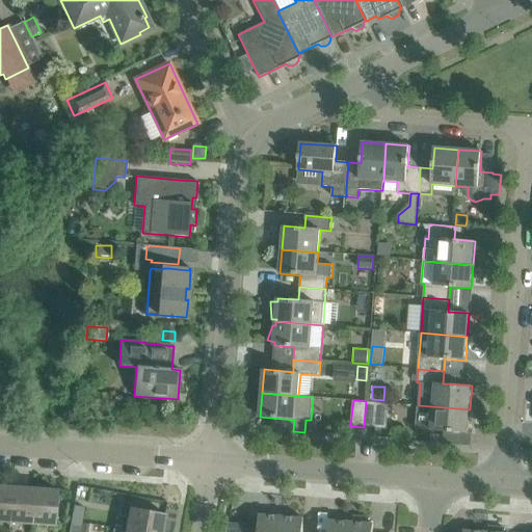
[(388,403),(379,402),(366,401),(364,427),(386,429),(388,403)]
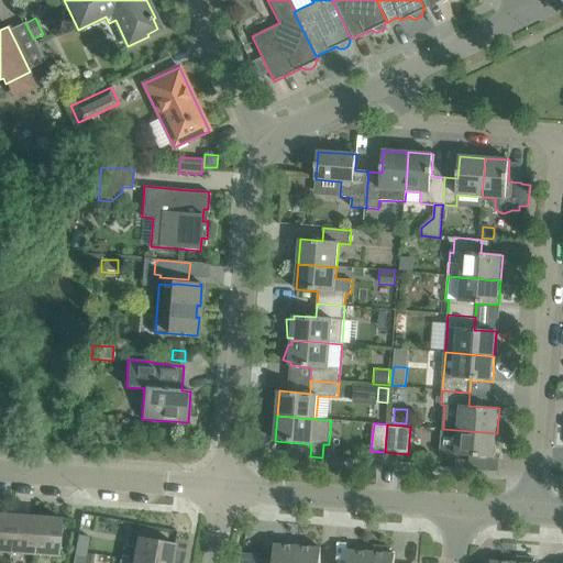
[(495,459),(497,433),(443,429),(441,454),(495,459)]
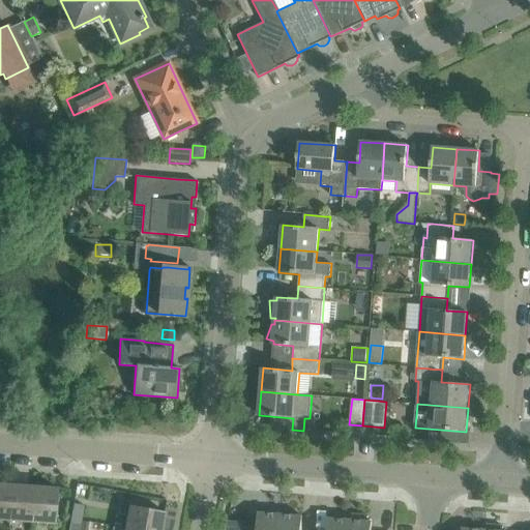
[(0,520),(9,521),(12,486),(0,483),(0,520)]
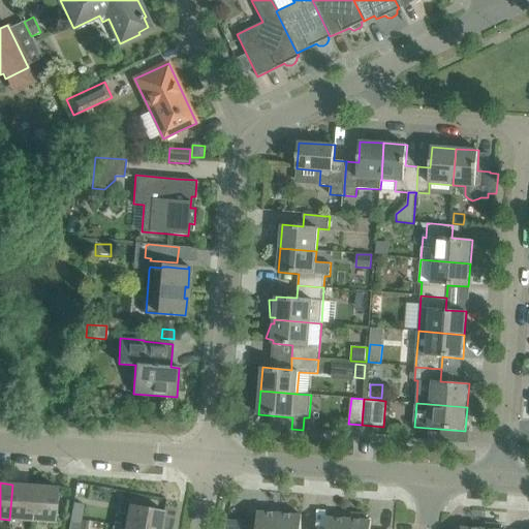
[(32,521),(34,486),(12,485),(9,520),(32,521)]
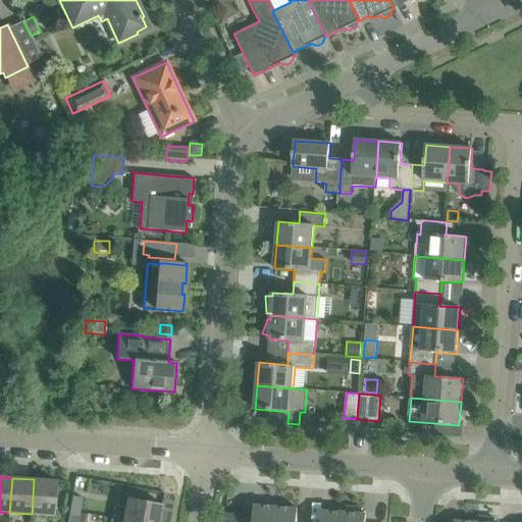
[(54,516),(55,502),(57,481),(34,479),(32,514),(54,516)]
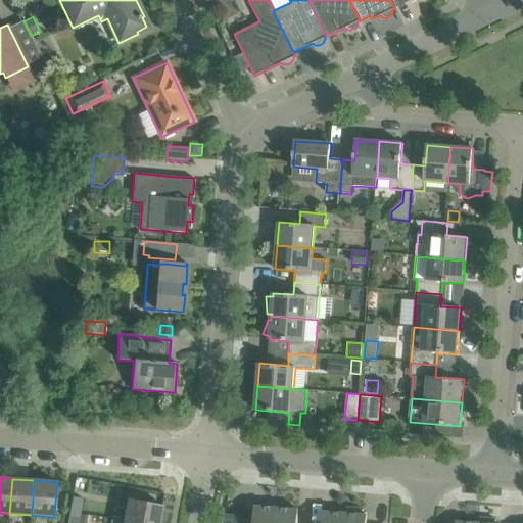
[(70,509),(81,512),(83,498),(73,496),(70,509)]
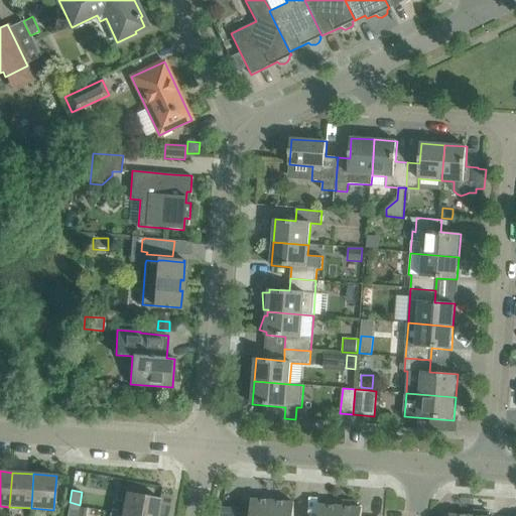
[(122,514),(131,515),(156,515),(160,499),(126,492),(122,514)]
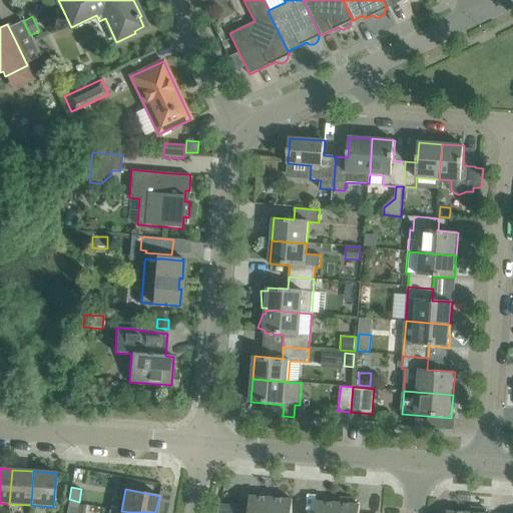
[(219,508),(218,512),(271,512),(273,498),(250,496),(248,512),(237,512),(238,509),(219,508)]
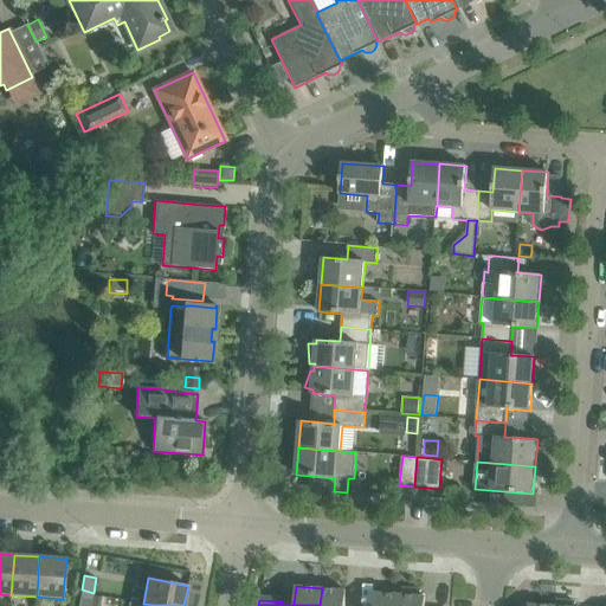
[(345,605),(346,591),(322,588),(320,605),(345,605)]
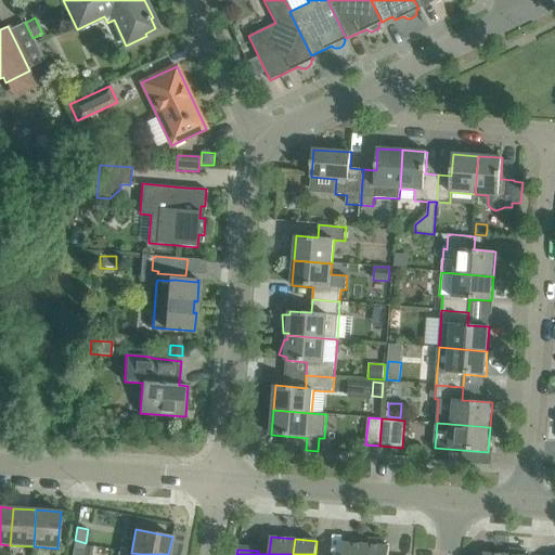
[(82,554),(86,543),(75,540),(72,554),(82,554)]
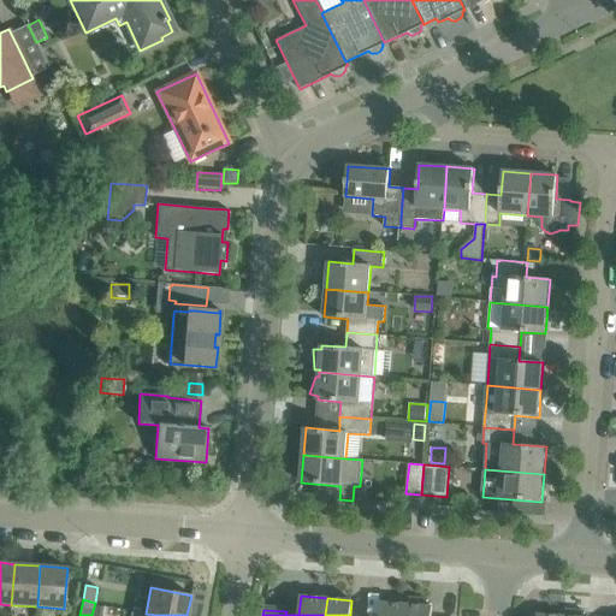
[(406,615),(407,604),(381,602),(379,615),(406,615)]
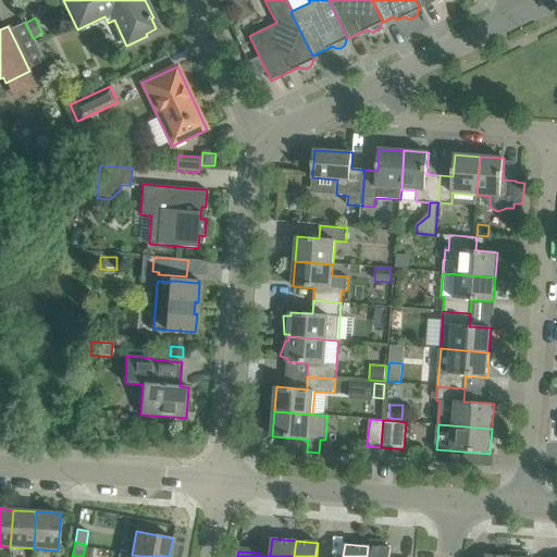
[(390,556),(392,548),(368,546),(367,556),(390,556)]
